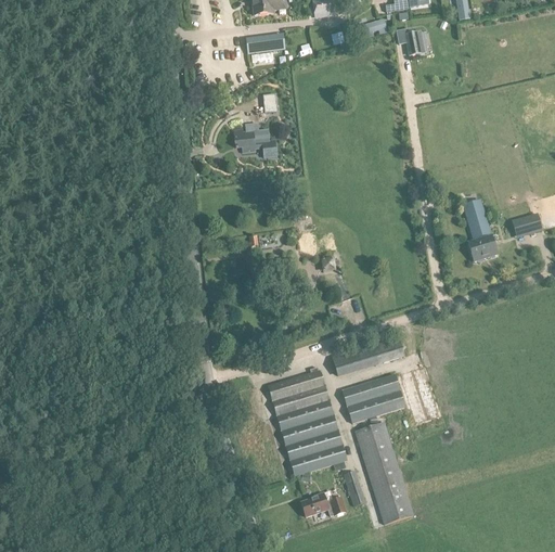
[(253,0),(255,13),(275,11),(274,8),(287,7),(286,0),(253,0)]
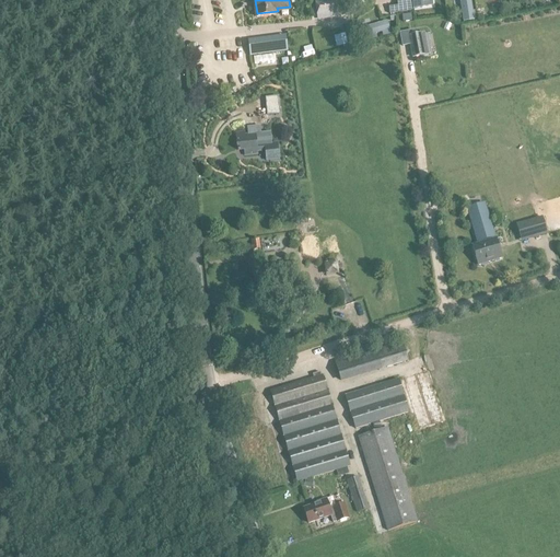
[(316,0),(318,14),(337,12),(335,0),(316,0)]
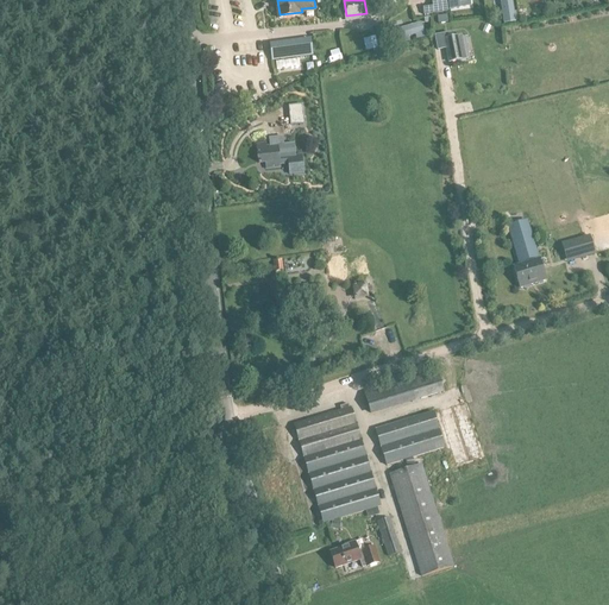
[(421,20),(396,27),(400,41),(401,42),(410,38),(409,35),(415,32),(416,37),(425,35),(425,32),(421,20)]
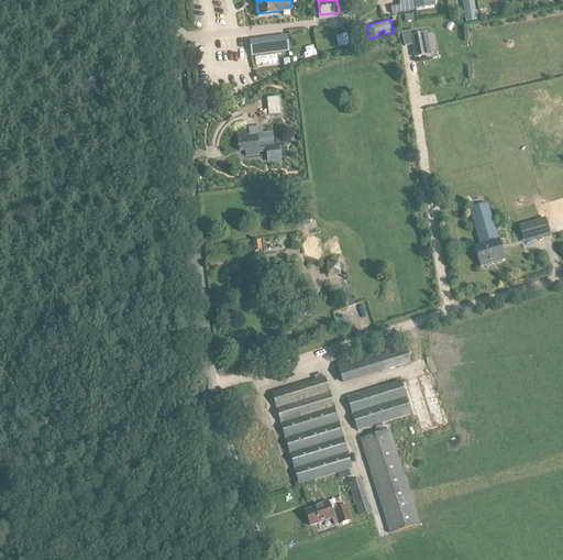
[(357,24),(348,26),(352,40),(361,37),(357,24)]
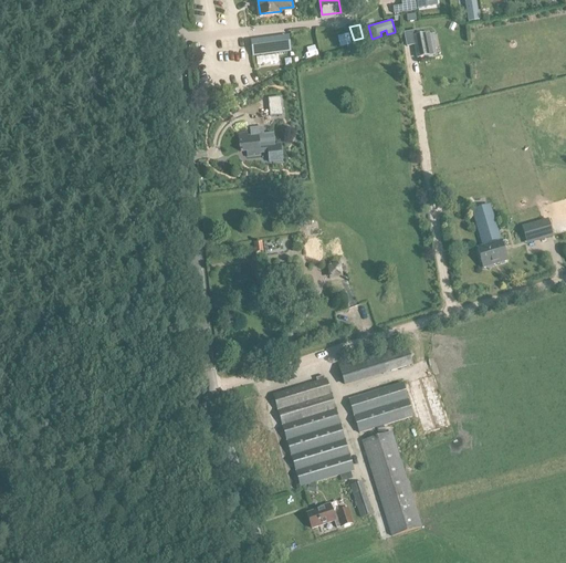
[(427,38),(430,38),(429,30),(418,32),(417,29),(404,31),(406,45),(416,43),(418,55),(430,53),(430,52),(427,38)]
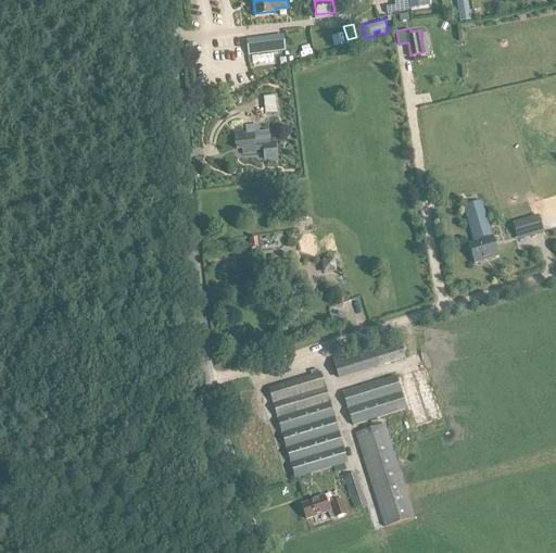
[(285,34),(248,38),(249,52),(286,48),(285,34)]
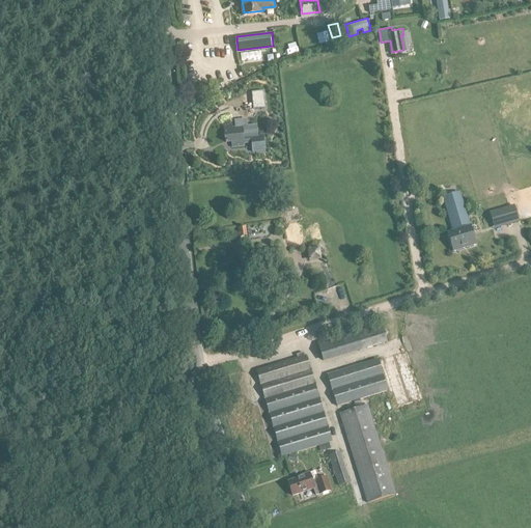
[(291,45),(284,47),(286,55),(294,53),(291,45)]
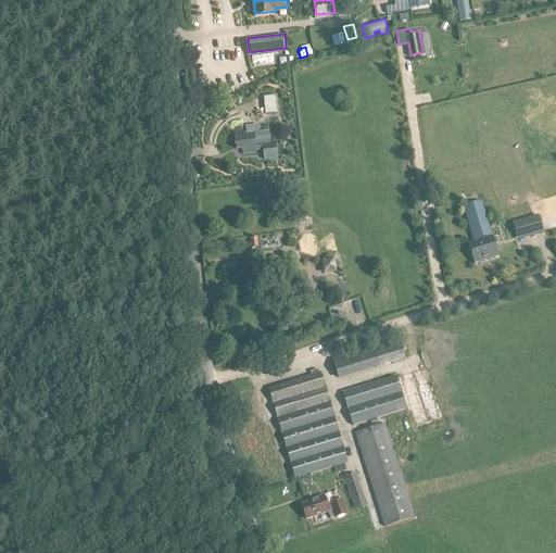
[(273,52),(250,54),(251,61),(274,59),(273,52)]
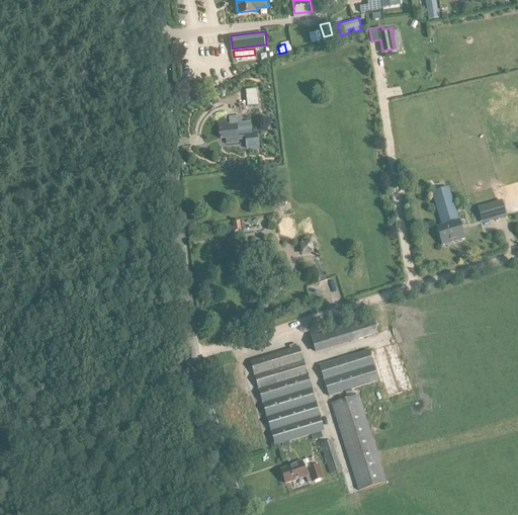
[(257,87),(245,88),(246,95),(258,94),(257,87)]
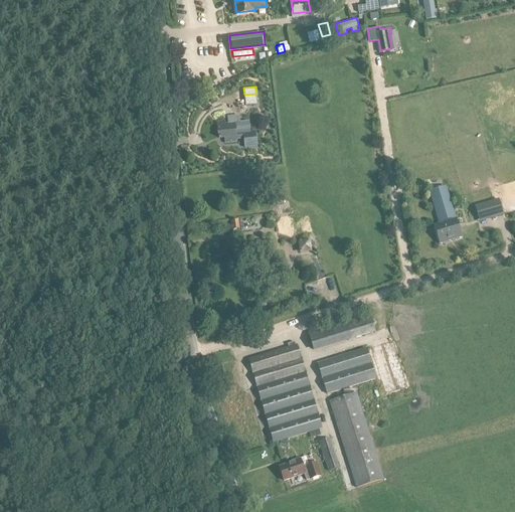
[(504,112),(499,115),(505,126),(510,123),(504,112)]
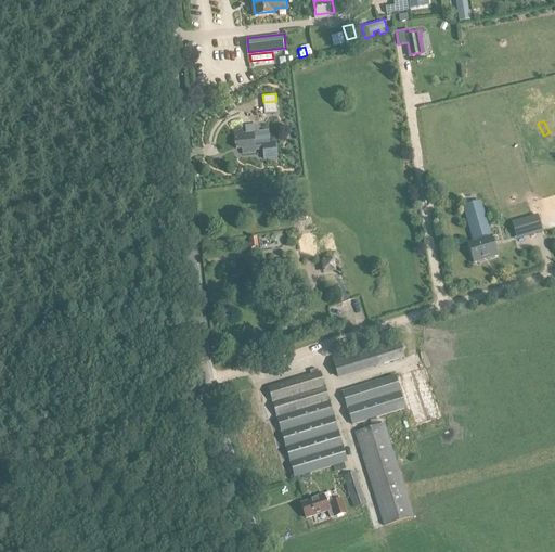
[(255,149),(255,140),(254,130),(243,131),(242,128),(234,129),(236,148),(242,146),(243,152),(256,151),(255,149)]
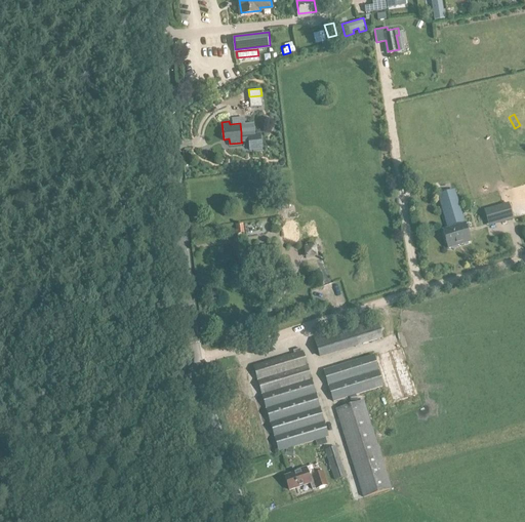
[(455,188),(454,188),(445,191),(438,193),(447,225),(465,219),(455,188)]
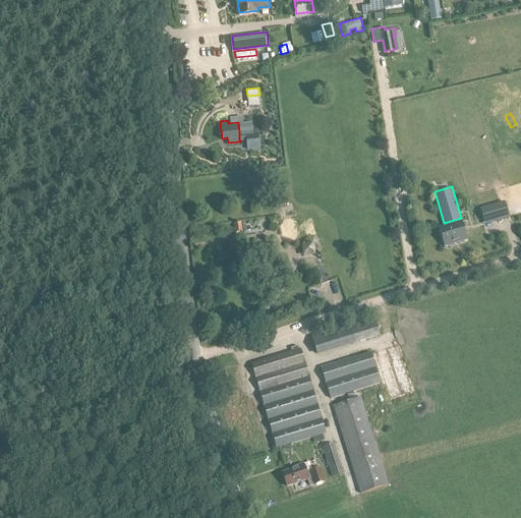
[(504,198),(493,203),(497,219),(509,216),(509,215),(504,198)]
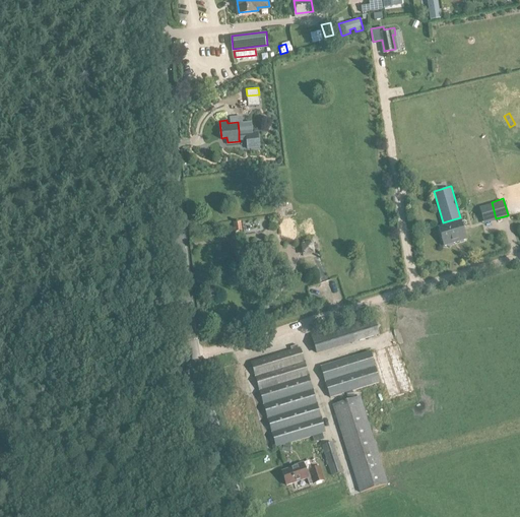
[(317,230),(314,212),(287,215),(290,234),(317,230)]
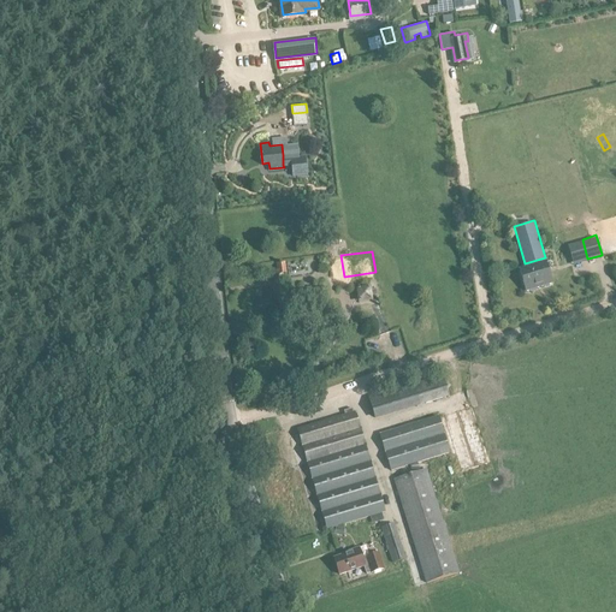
[(285,260),(276,261),(278,273),(288,272),(285,260)]
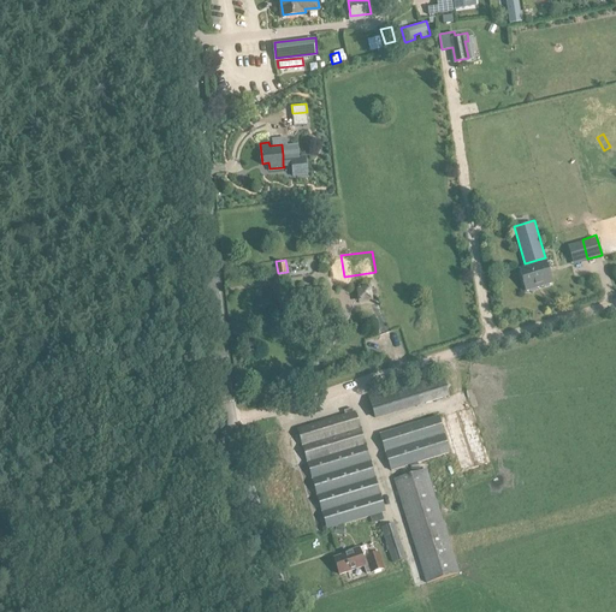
[(545,260),(520,267),(526,289),(551,280),(545,260)]
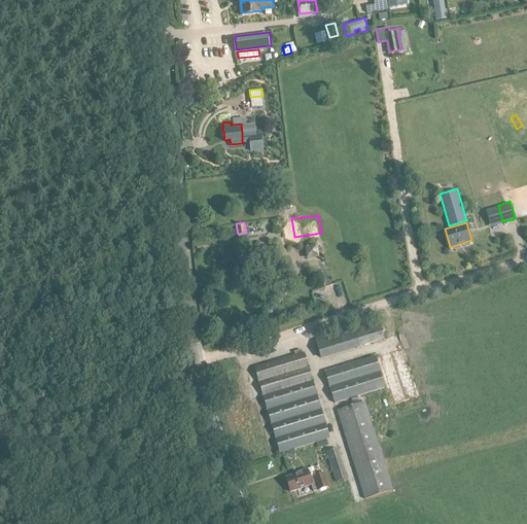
[(450,248),(453,256),(475,249),(471,241),(450,248)]
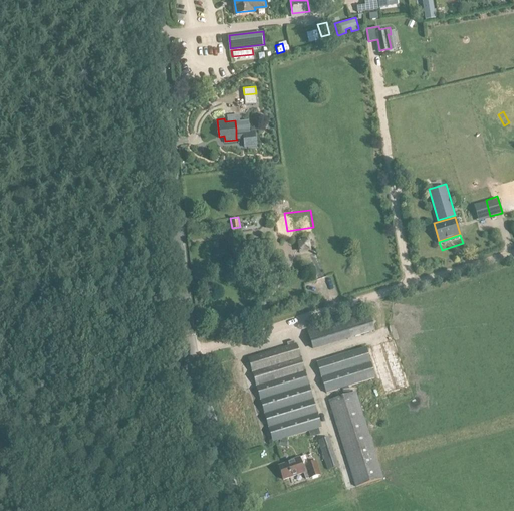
[(307,240),(298,241),(300,251),(308,250),(307,240)]
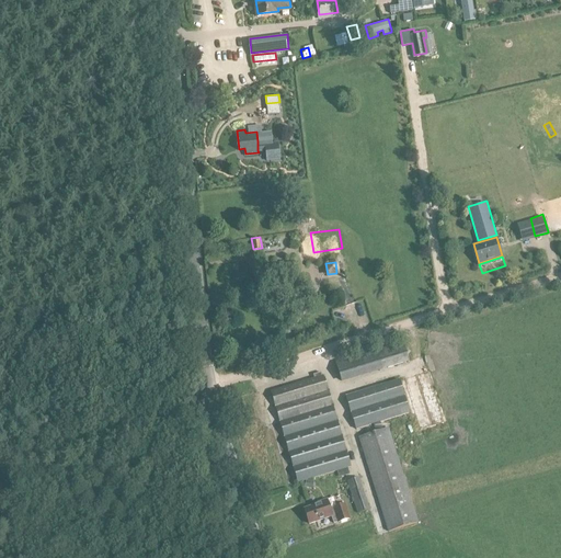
[(455,453),(442,456),(443,463),(456,459),(455,453)]
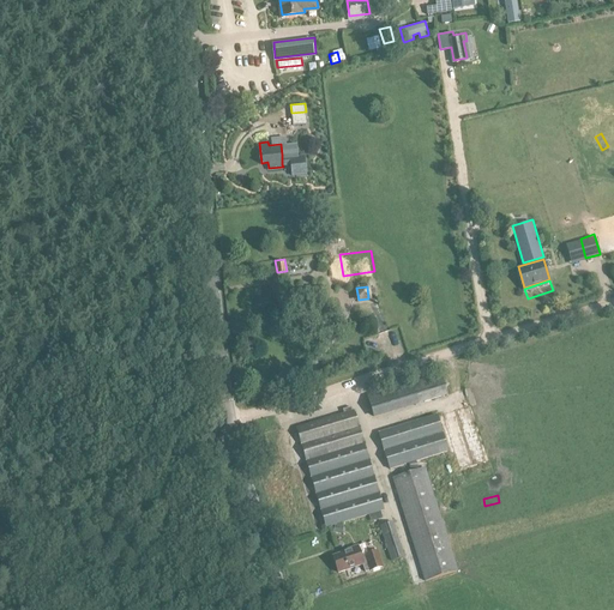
[(341,554),(333,556),(338,571),(362,562),(363,563),(366,569),(369,568),(369,569),(384,565),(378,548),(363,553),(363,554),(362,555),(361,555),(359,545),(341,551),(341,554)]
